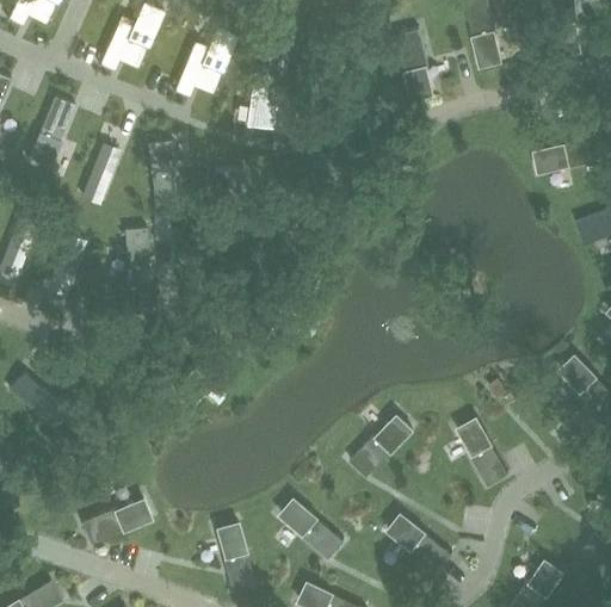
[(17,0),(10,16),(7,20),(8,22),(10,19),(23,25),(24,22),(28,16),(47,24),(56,4),(59,5),(59,2),(57,2),(57,0),(17,0)]
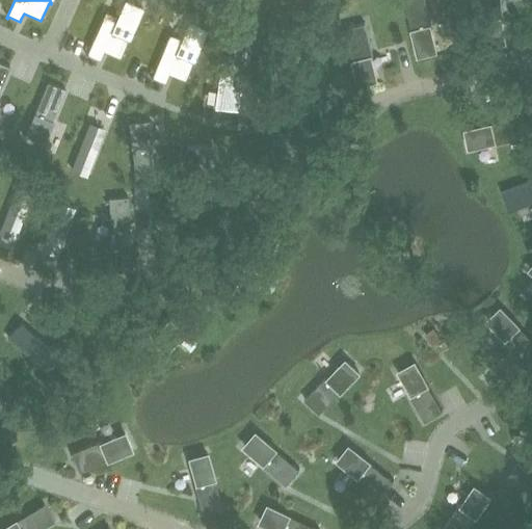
[(425,0),(413,0),(404,2),(418,57),(436,53),(430,30),(432,29),(431,27),(425,0)]
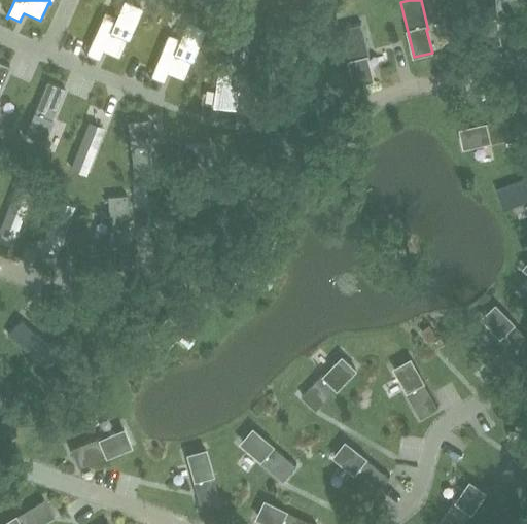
[(495,0),(475,0),(483,46),(500,43),(496,21),(498,20),(495,0)]
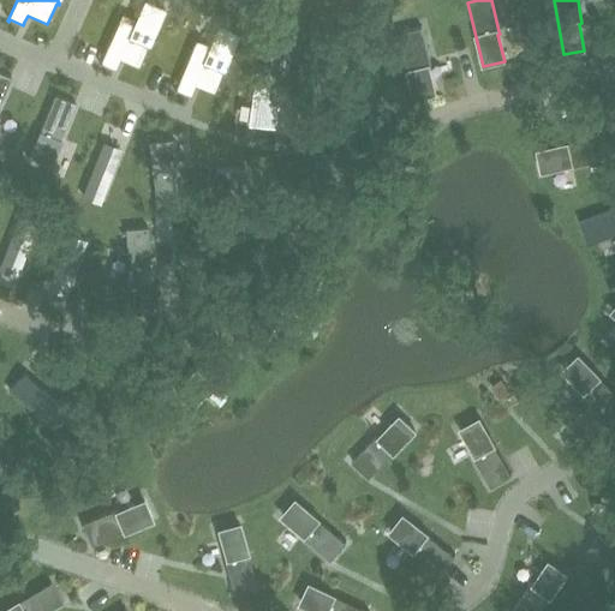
[(102,58),(99,66),(101,67),(101,65),(115,71),(118,65),(120,60),(138,69),(148,48),(150,48),(150,47),(149,46),(165,11),(145,3),(137,22),(133,29),(120,23),(121,21),(119,21),(102,58)]
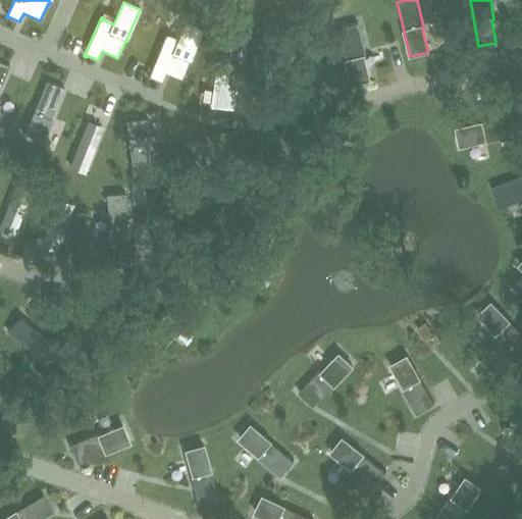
[(149,78),(148,80),(149,80),(150,79),(150,78),(162,83),(166,73),(181,81),(189,62),(191,62),(191,61),(190,61),(202,31),(186,23),(178,41),(176,47),(164,42),(165,40),(164,40),(149,78)]
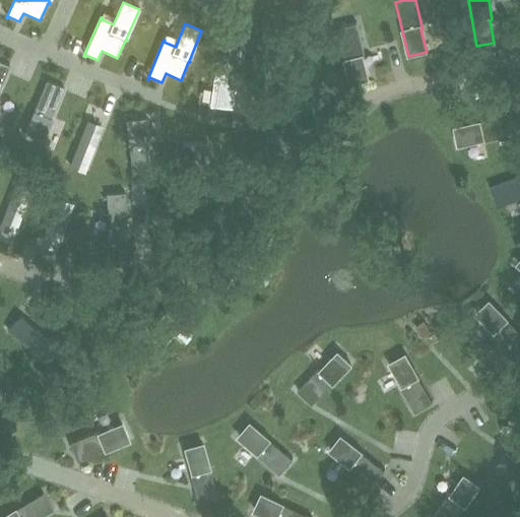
[(356,24),(337,29),(344,61),(345,61),(350,83),(368,79),(363,57),(364,56),(365,57),(356,24)]
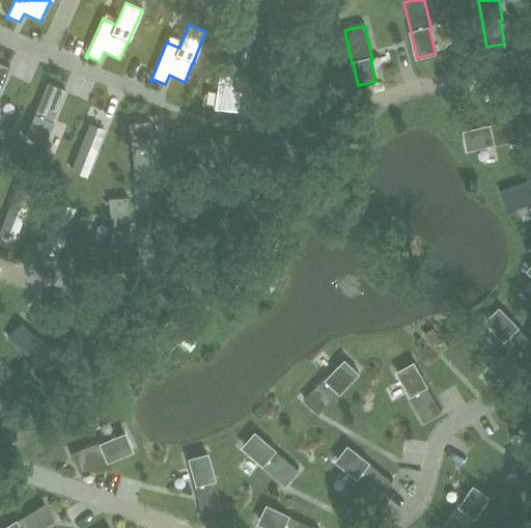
[(238,114),(246,54),(234,52),(233,58),(223,57),(219,86),(222,87),(219,111),(238,114)]
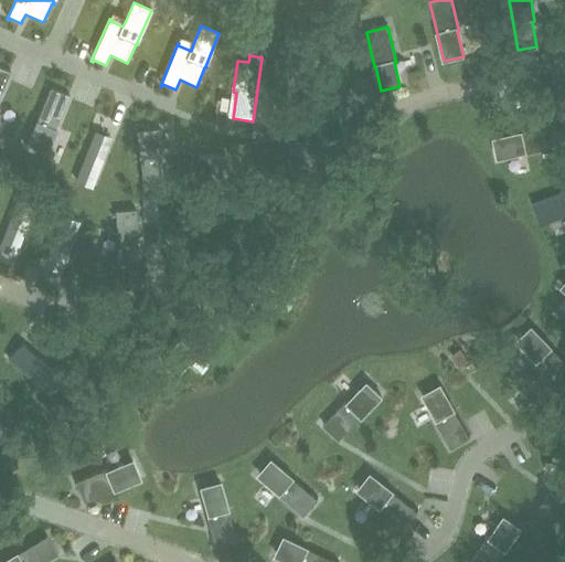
[(0,69),(0,96),(11,73),(0,69)]
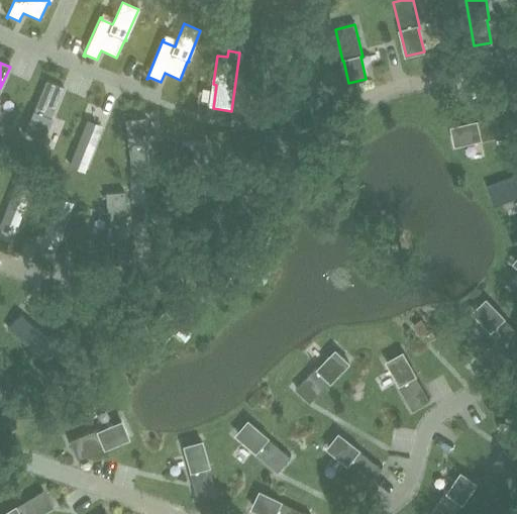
[(304,70),(285,74),(285,75),(292,105),(297,128),(314,124),(309,102),(311,101),(304,70)]
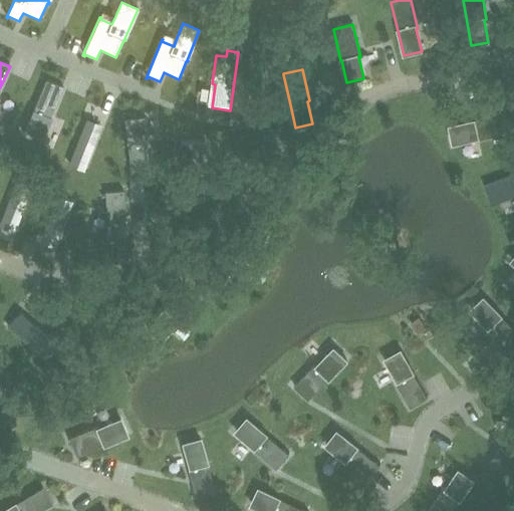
[(46,81),(23,136),(41,143),(51,119),(50,118),(63,88),(46,81)]
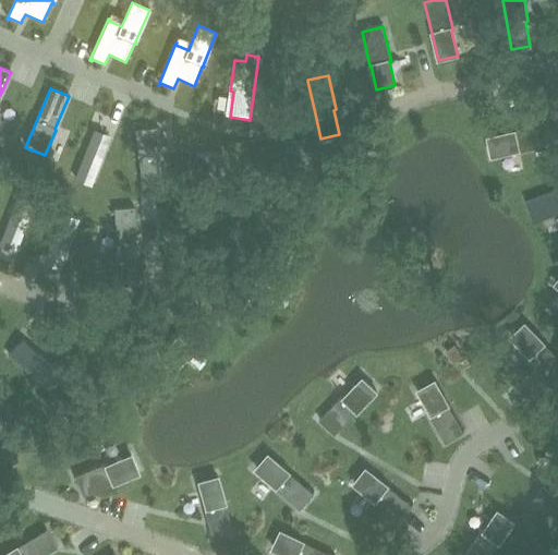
[(547,127),(488,137),(493,157),(517,152),(517,154),(552,147),(547,127)]
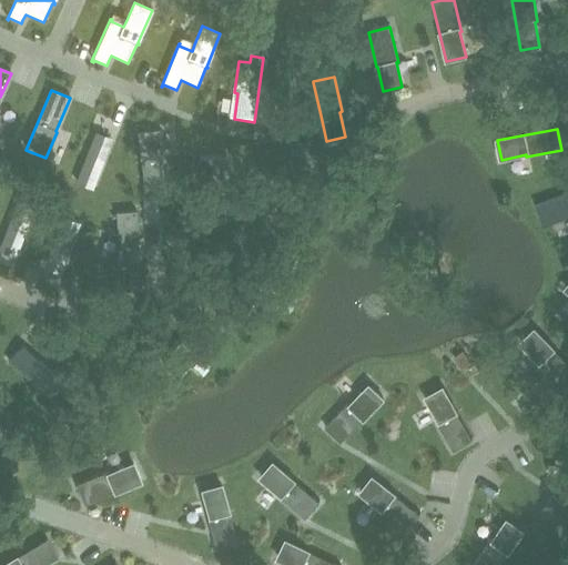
[(159,132),(138,134),(144,200),(164,198),(161,161),(162,160),(159,132)]
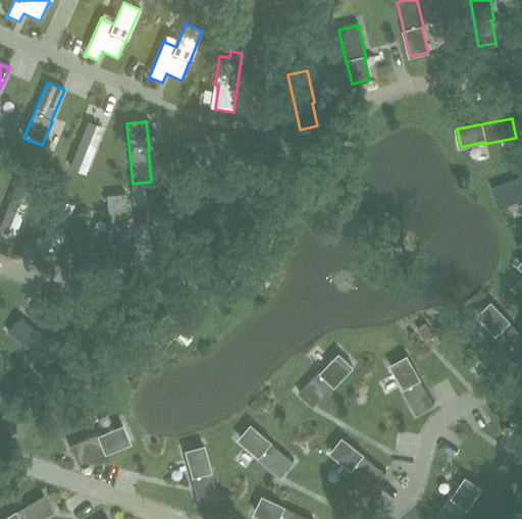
[(98,143),(83,137),(70,168),(86,174),(98,143)]
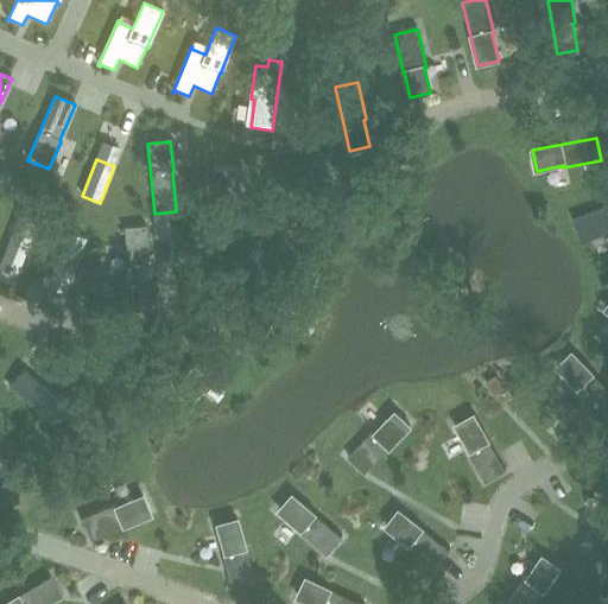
[(238,170),(214,171),(219,236),(239,235),(238,208),(239,208),(240,208),(238,170)]
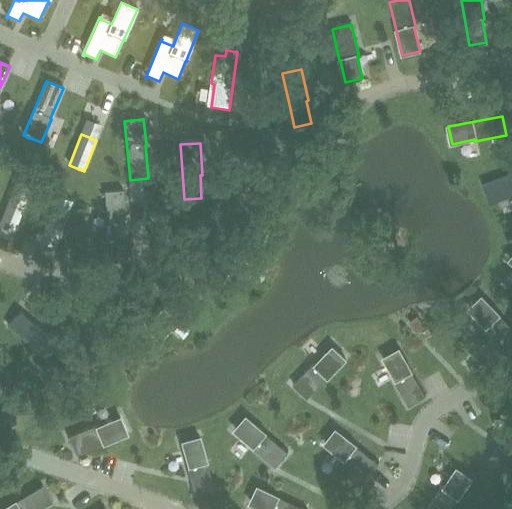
[(511,174),(482,186),(482,187),(484,186),(490,201),(509,194),(510,196),(511,194),(511,174)]
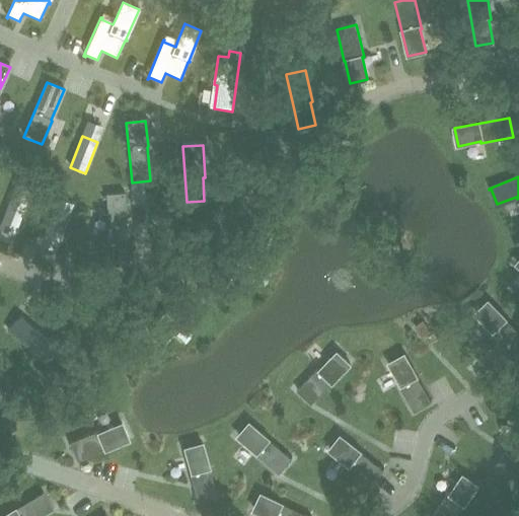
[(19,222),(31,191),(16,185),(4,217),(19,222)]
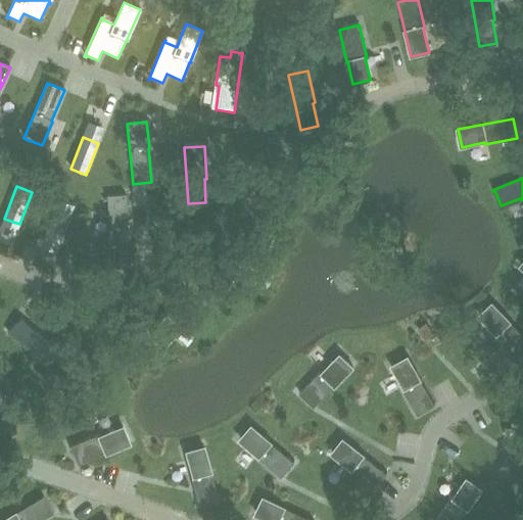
[(130,255),(126,196),(107,197),(109,231),(108,232),(110,257),(130,255)]
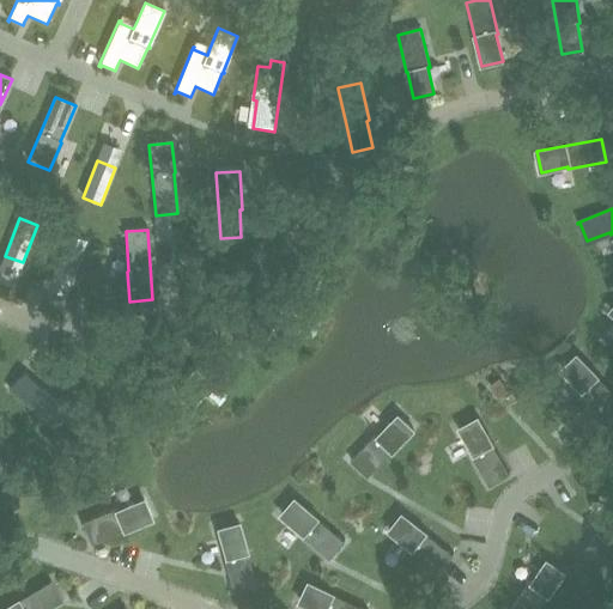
[(86,243),(68,236),(54,274),(72,280),(86,243)]
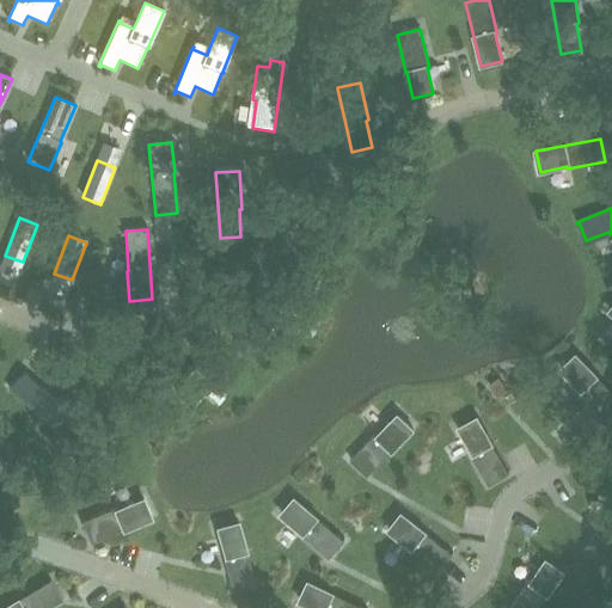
[(611,392),(576,356),(561,370),(580,390),(577,392),(605,419),(611,411),(611,392)]
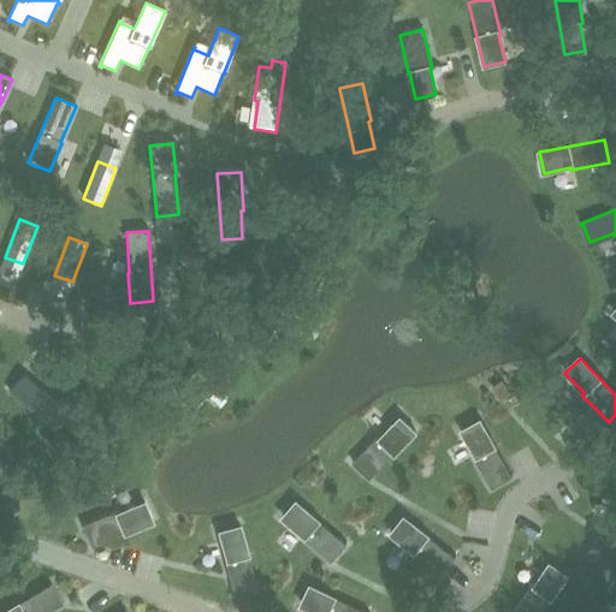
[(24,376),(9,394),(63,439),(63,438),(61,435),(73,421),(54,405),(55,403),(24,376)]
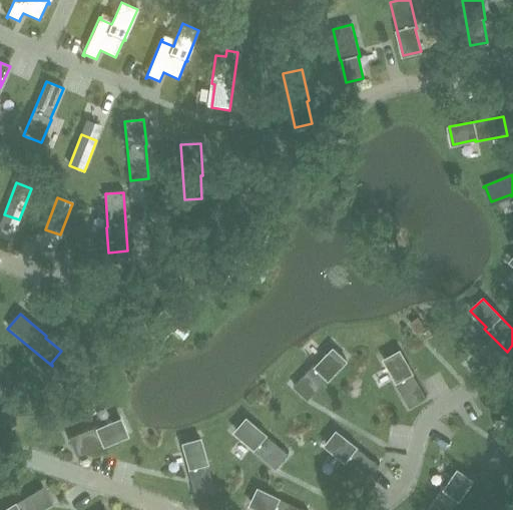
[(418,319),(410,324),(419,336),(426,330),(418,319)]
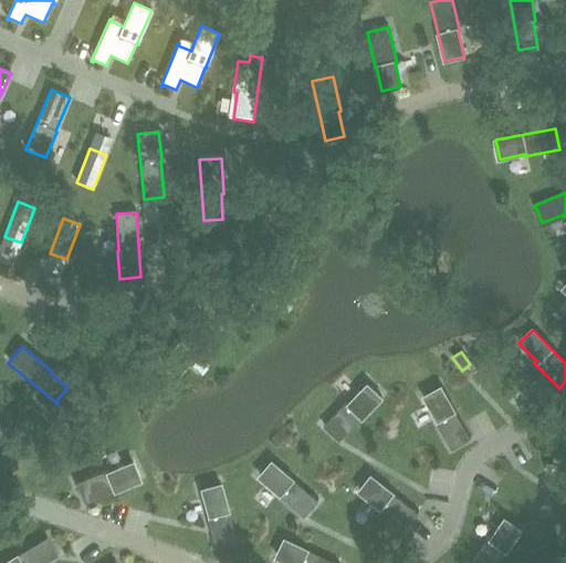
[(348,402),(324,427),(339,442),(381,398),(368,386),(367,385),(350,404),(348,402)]
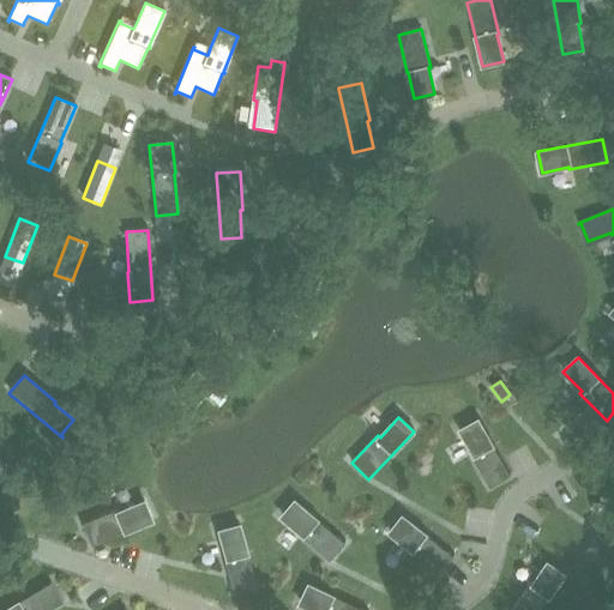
[(479,420),(461,430),(474,454),(471,456),(475,460),(491,489),(511,477),(479,420)]
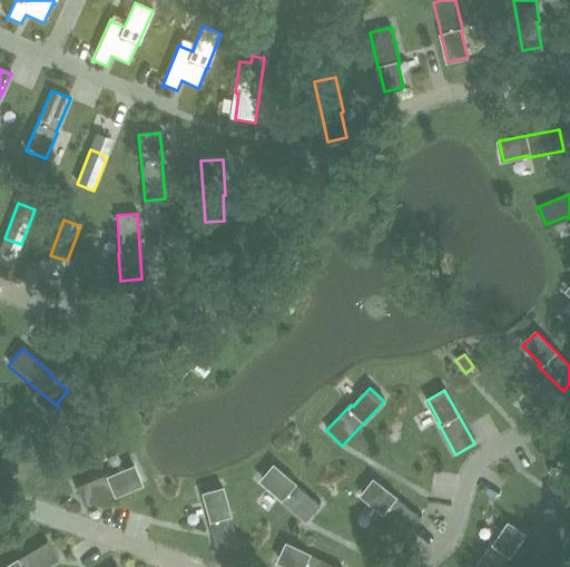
[(274,466),(262,480),(281,497),(279,499),(284,502),(306,522),(321,505),(274,466)]
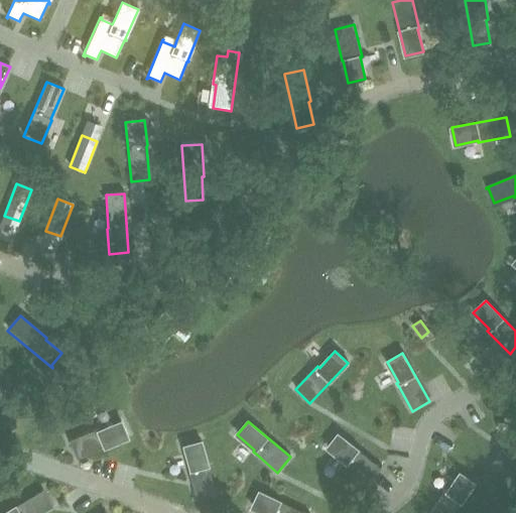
[(99,428),(69,441),(77,460),(127,438),(121,422),(120,422),(99,430),(99,428)]
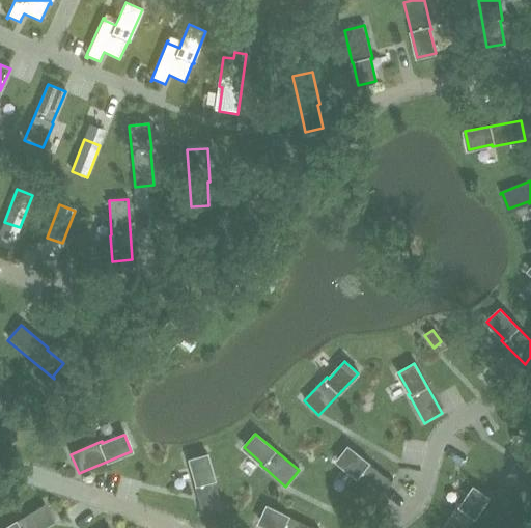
[(348,447),(337,462),(356,476),(355,478),(381,498),(393,482),(348,447)]
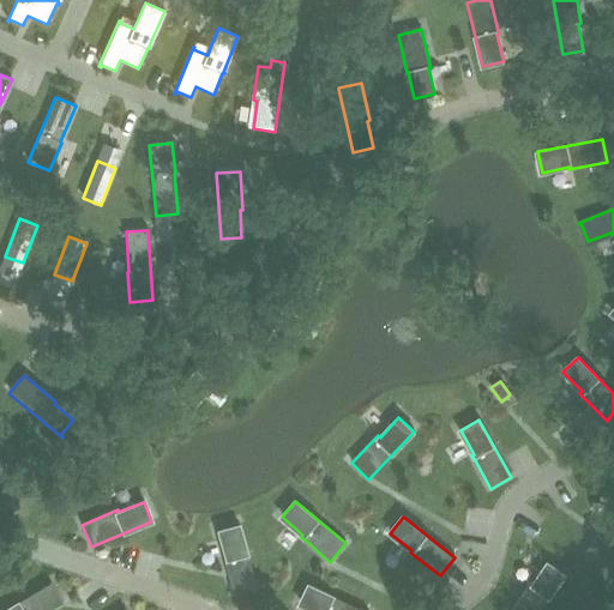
[(240,529),(220,533),(227,560),(224,561),(226,565),(228,574),(235,598),(258,592),(240,529)]
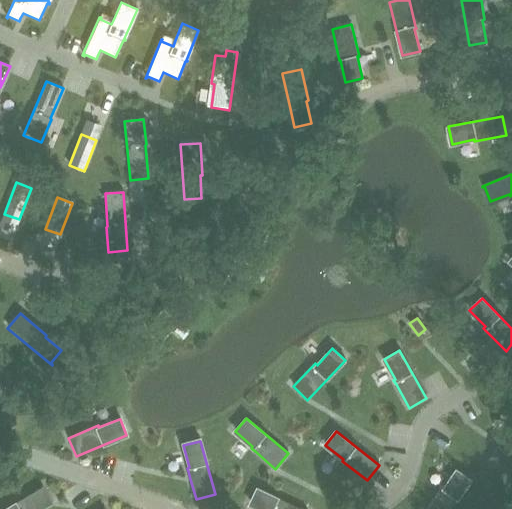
[(442,487),(427,508),(451,508),(471,480),(457,470),(444,489),(442,487)]
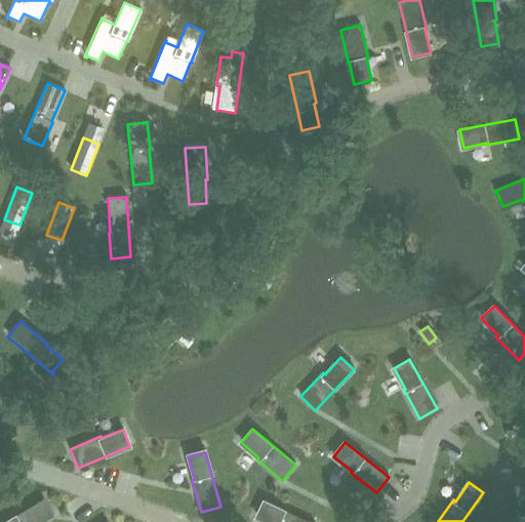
[(0,484),(0,509),(0,510),(12,494),(0,484)]
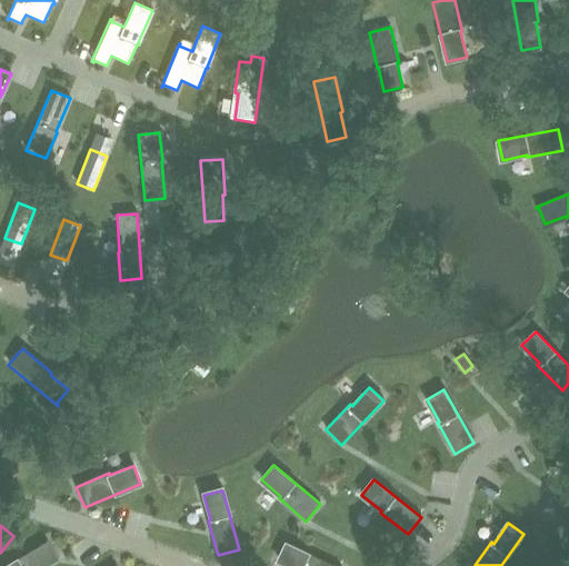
[(47,542),(6,565),(48,565),(58,559),(47,542)]
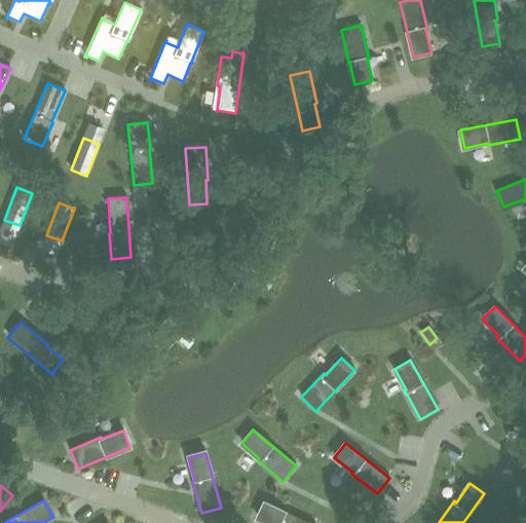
[(264,502),(257,518),(267,522),(309,522),(265,501),(264,502)]
